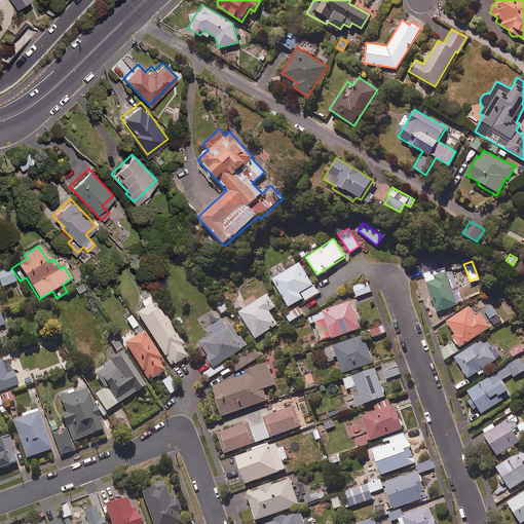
[(317,292),(298,262),(271,278),(288,306),(302,297),(304,300),(317,292)]
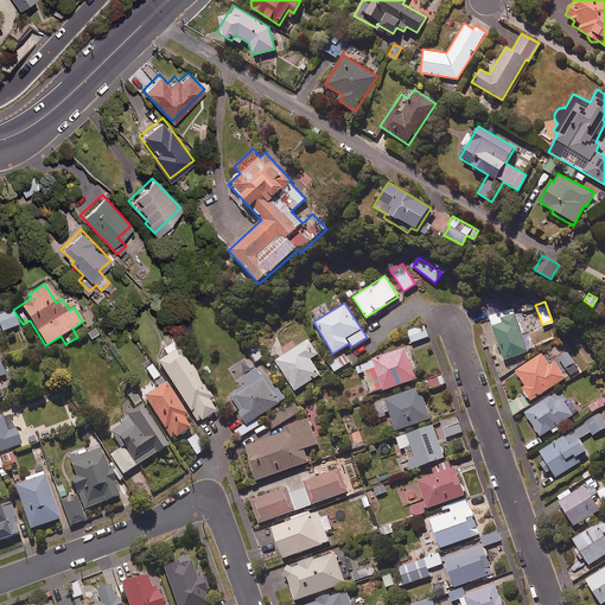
[(528,351),(511,306),(488,316),(504,360),(528,351)]
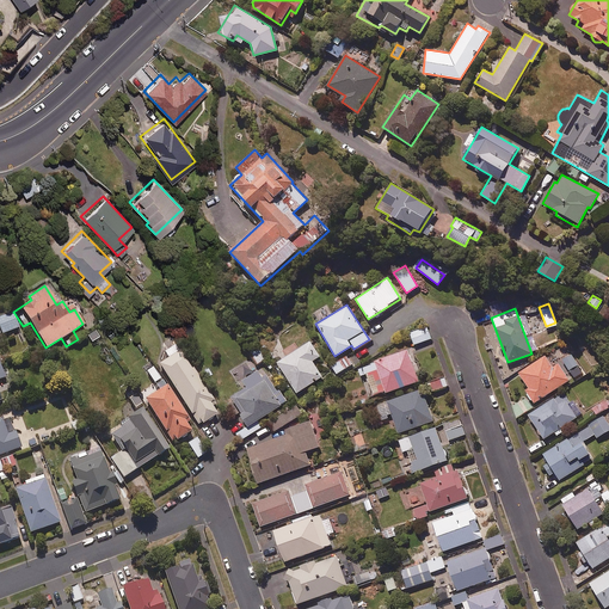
[(17,327),(12,312),(0,315),(0,333),(17,327)]
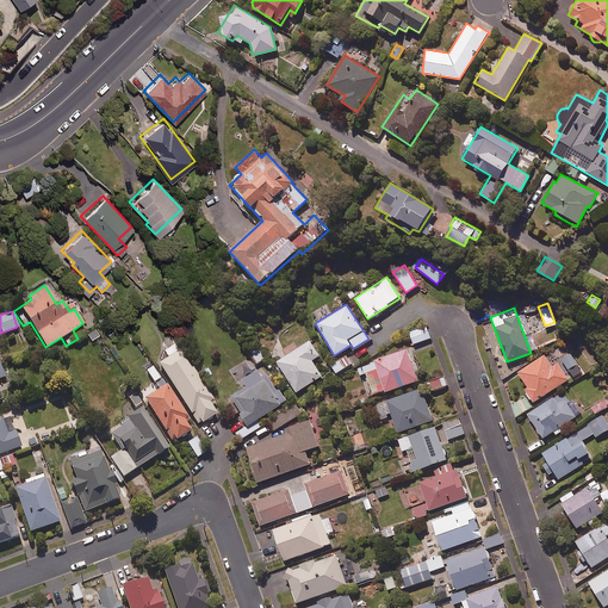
[(429,337),(426,326),(408,332),(411,343),(429,337)]
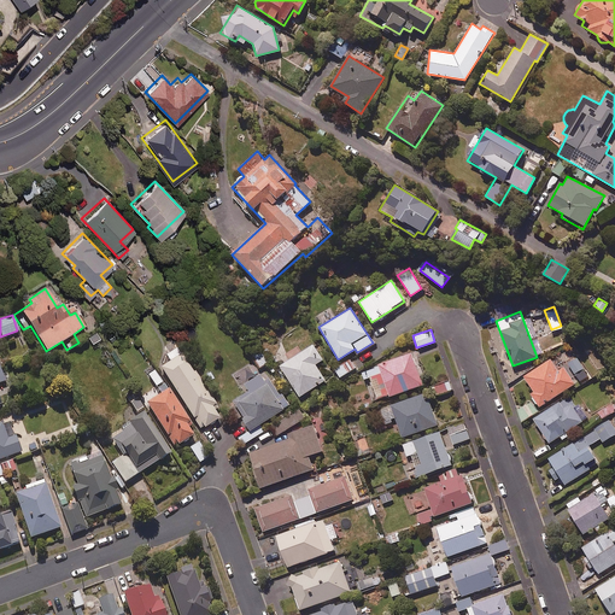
[(99,340),(94,332),(86,337),(91,345),(99,340)]
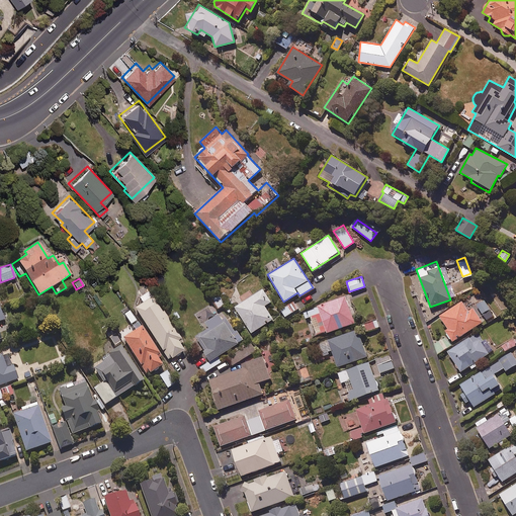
[(252,294),(248,288),(233,298),(237,305),(234,307),(251,333),(272,319),(264,306),(270,302),(262,288),(252,294)]
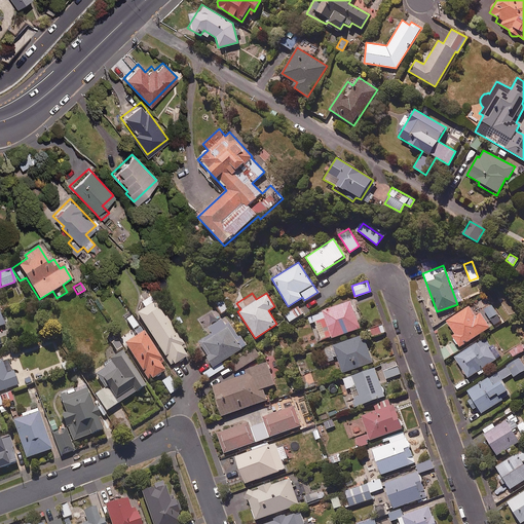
[(228,308),(222,298),(215,302),(221,312),(228,308)]
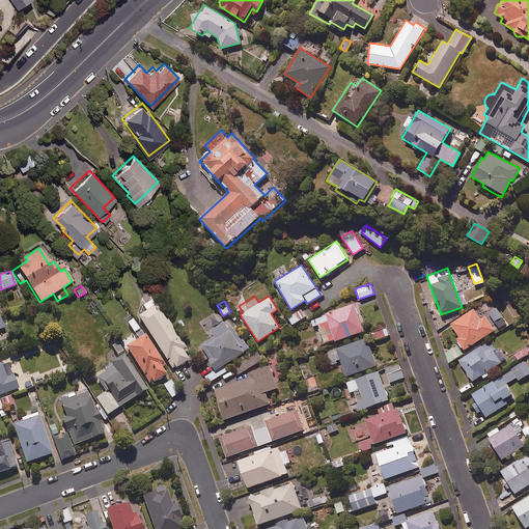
[(363,331),(354,303),(309,319),(312,327),(317,325),(324,340),(324,342),(333,339),(334,341),(363,331)]
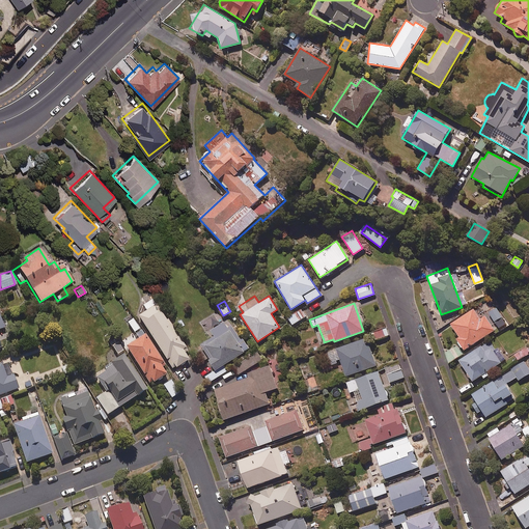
[(185,347),(156,304),(137,316),(172,369),(188,359),(182,350),(185,347)]
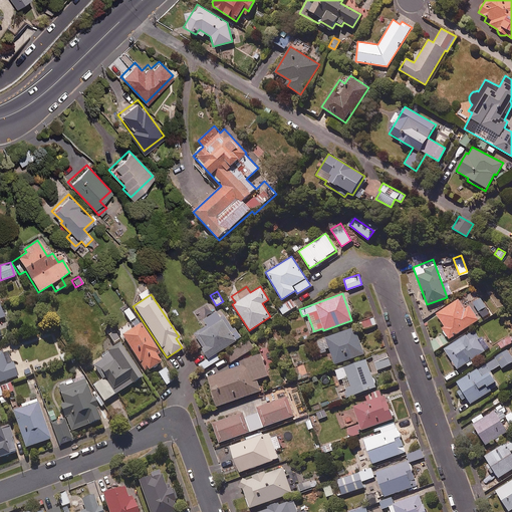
[(295,305),(290,298),(278,307),(282,313),(295,305)]
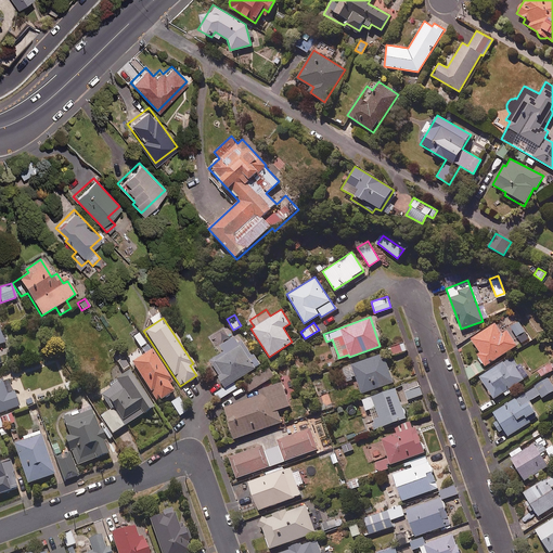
[(523,329),(518,322),(510,328),(514,334),(523,329)]
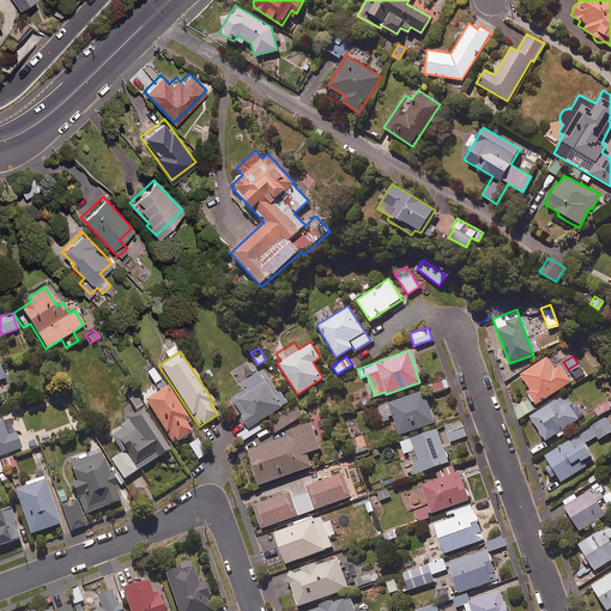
[(554,369),(545,357),(519,374),(528,388),(525,391),(533,405),(570,381),(561,366),(554,369)]
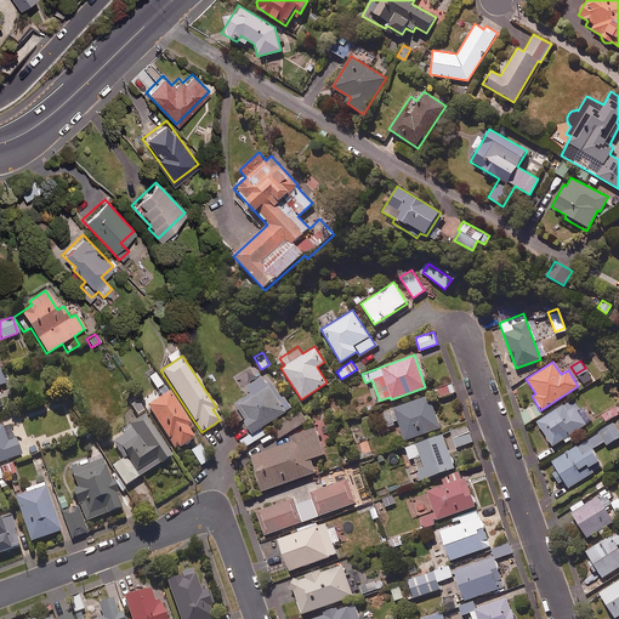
[(147,378),(159,397),(146,405),(175,450),(194,438),(186,426),(189,424),(169,391),(155,372),(147,378)]
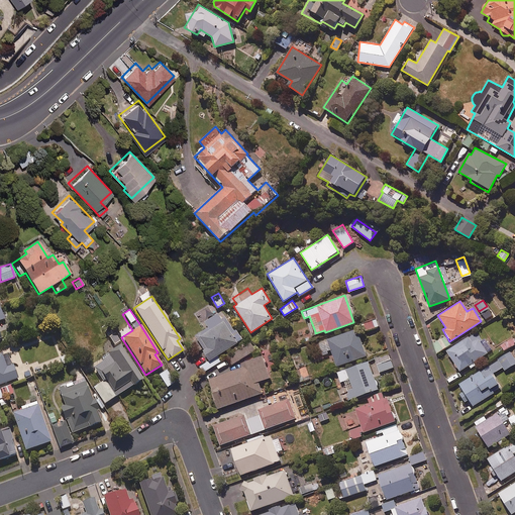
[(221,359),(218,354),(242,339),(235,328),(233,330),(225,316),(221,318),(216,311),(209,316),(202,320),(207,329),(195,336),(208,357),(198,365),(202,372),(221,359)]
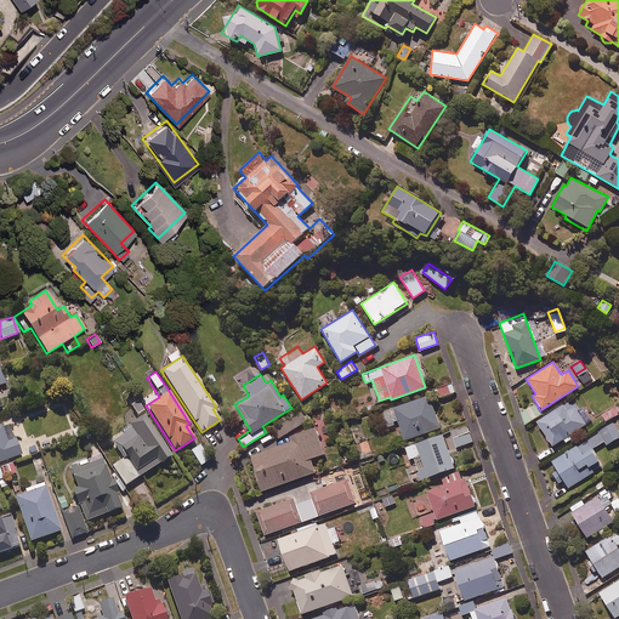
[(454,391),(450,382),(436,388),(439,397),(454,391)]
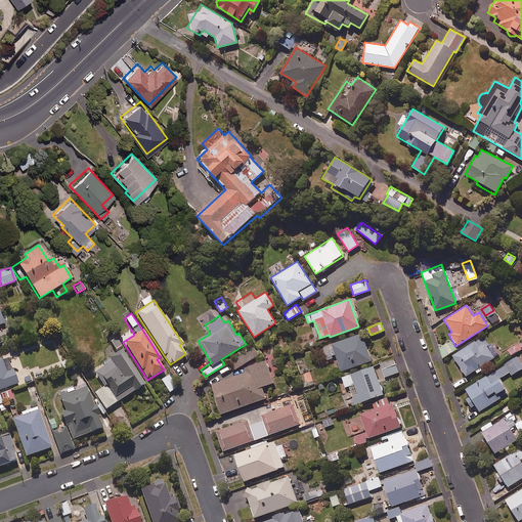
[(371,360),(361,334),(322,347),(328,359),(336,356),(341,372),(371,360)]
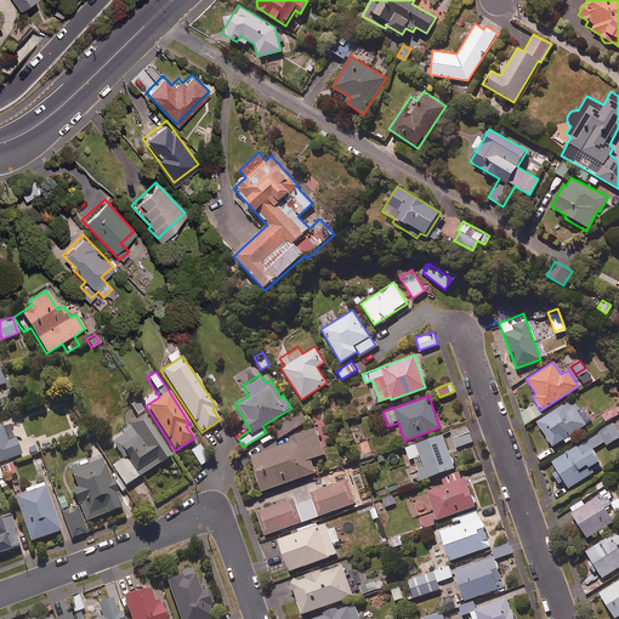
[(569,435),(586,424),(580,414),(585,410),(577,396),(537,421),(552,446),(563,438),(566,442),(572,437),(569,435)]
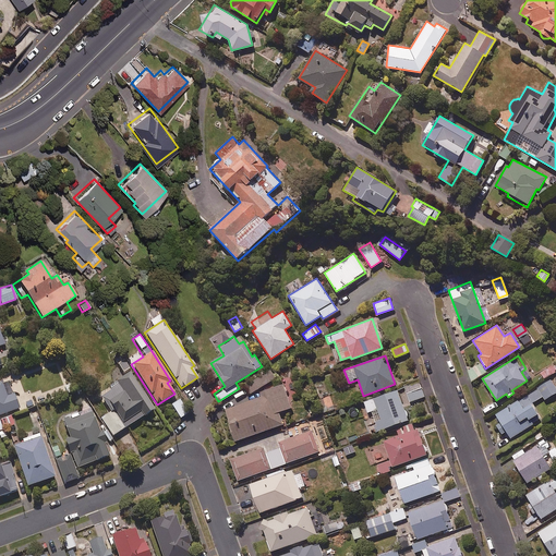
[(129,367),(123,359),(117,363),(122,372),(129,367)]
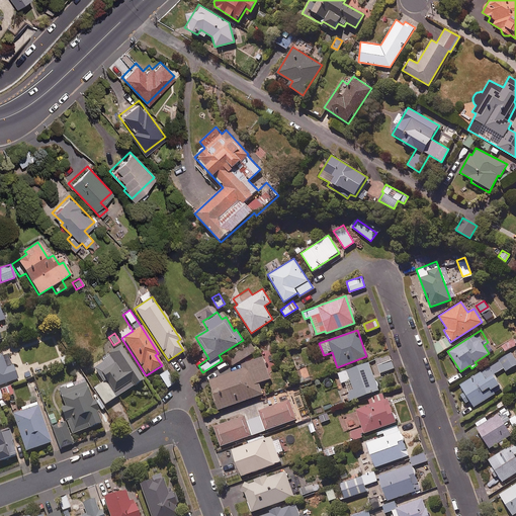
[(450,345),(444,337),(433,345),(439,352),(450,345)]
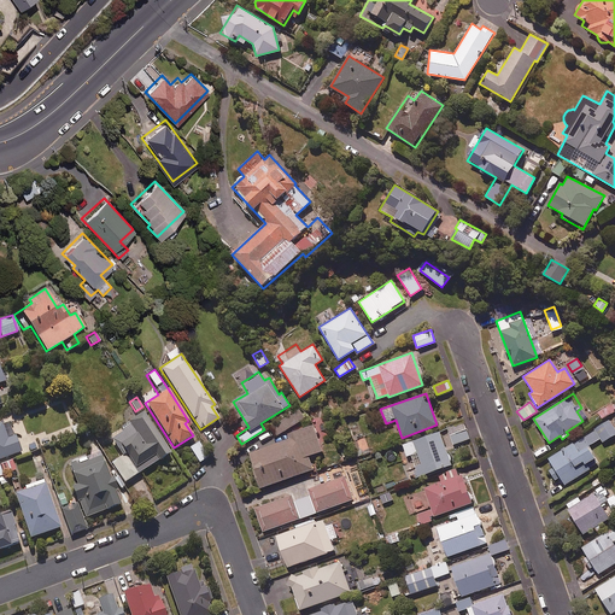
[(614,408),(610,402),(597,411),(601,417),(614,408)]
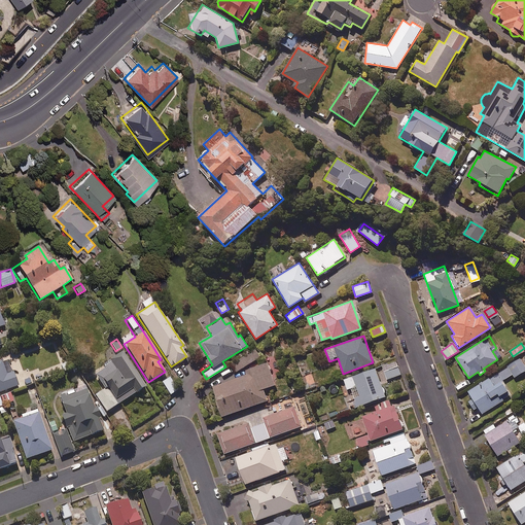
[(258,357),(254,350),(233,363),(237,371),(258,357)]
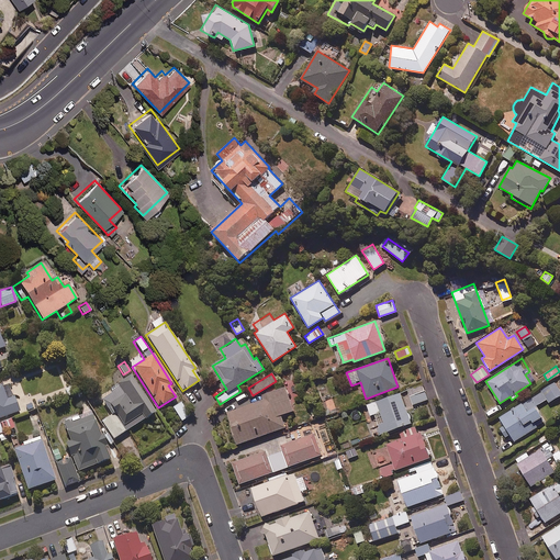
[(154,412),(130,376),(98,395),(111,414),(101,421),(113,439),(154,412)]
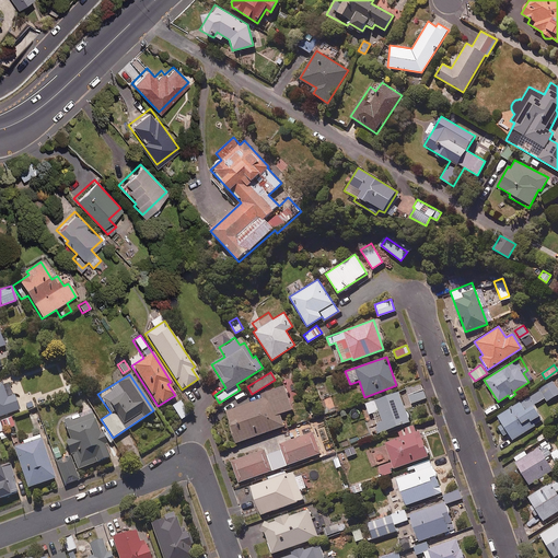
[(557,392),(557,391),(551,381),(497,416),(511,440),(535,426),(532,421),(541,416),(532,404),(544,397),(546,399),(557,392)]
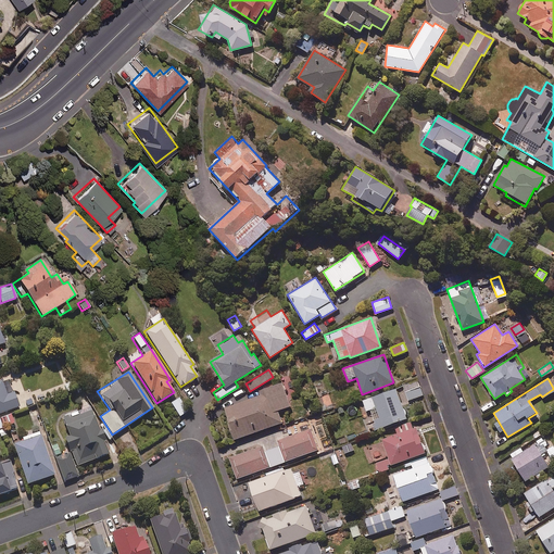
[(0,412),(17,406),(12,391),(5,394),(0,379),(0,412)]
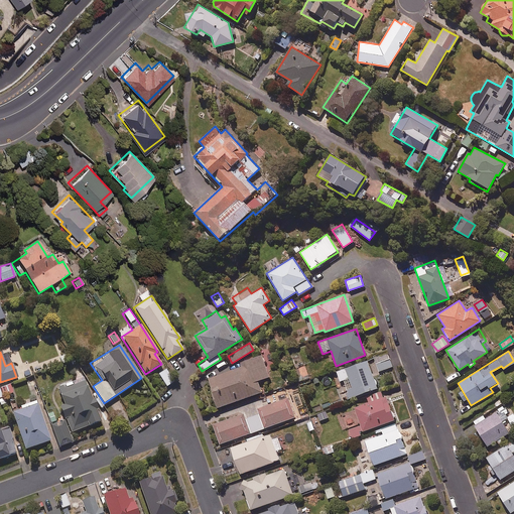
[(269,377),(261,355),(238,364),(239,367),(208,379),(218,407),(261,392),(257,381),(269,377)]
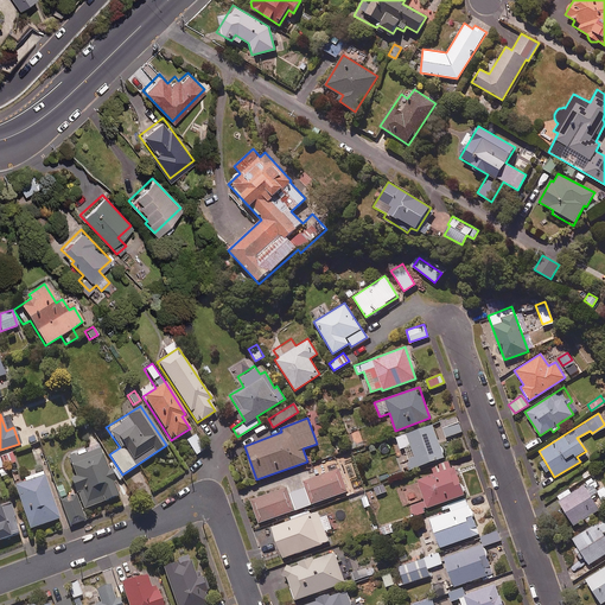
[(400,450),(399,451),(400,456),(406,453),(411,469),(444,457),(432,425),(395,438),(400,450)]
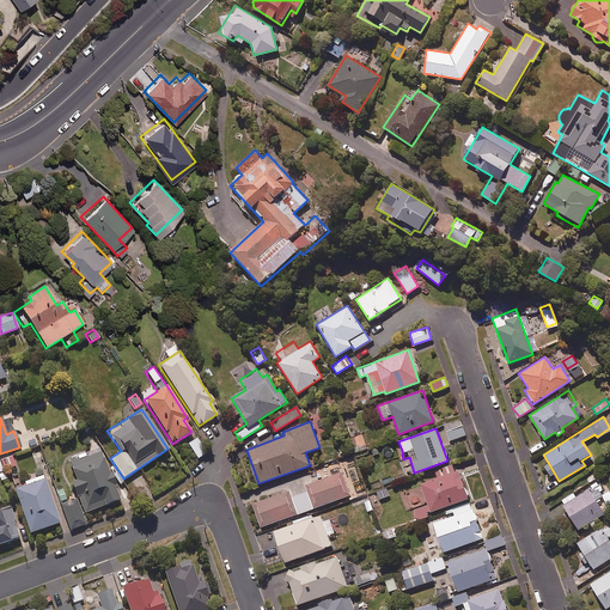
[(207,451),(197,437),(187,443),(196,458),(207,451)]
